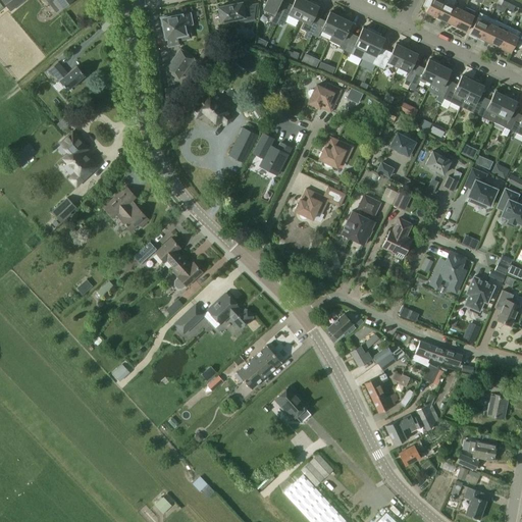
[(0,0),(10,11),(24,0),(0,0)]
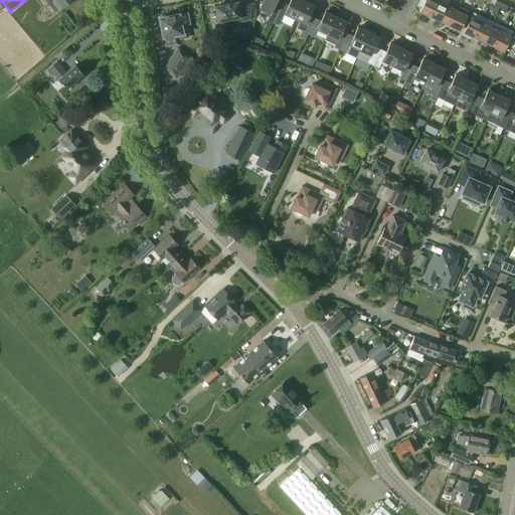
[(45,0),(55,12),(58,10),(70,0),(45,0)]
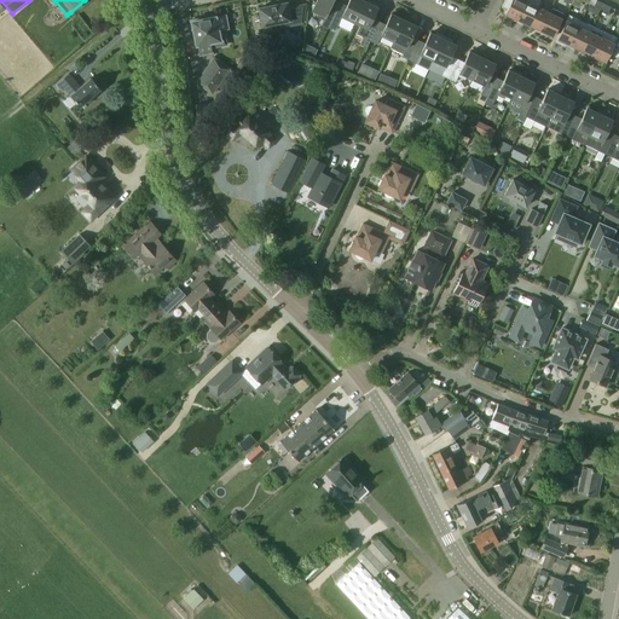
[(334,16),(328,12),(333,0),(317,0),(312,11),(318,15),(316,17),(323,21),(320,27),(328,29),(328,28),(334,16)]
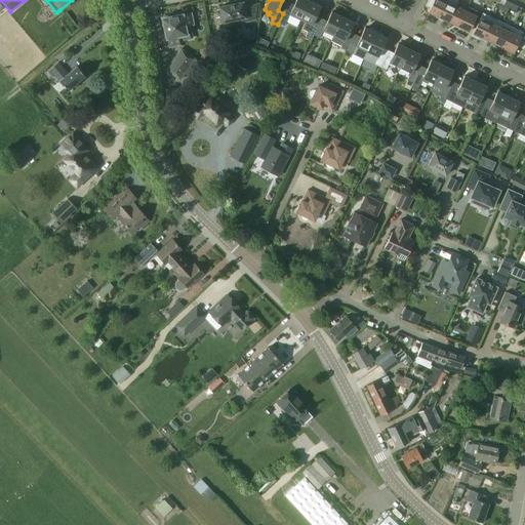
[(300,19),(310,1),(306,0),(296,0),(290,14),(284,11),(283,13),(278,24),(284,26),(289,14),(300,19)]
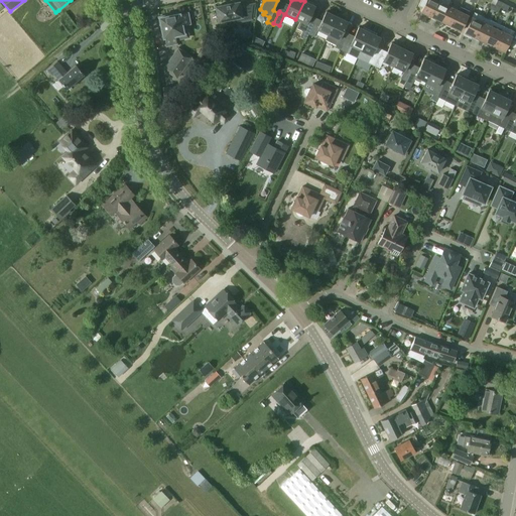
[(420,0),(418,6),(422,8),(420,12),(431,17),(438,0),(420,0)]
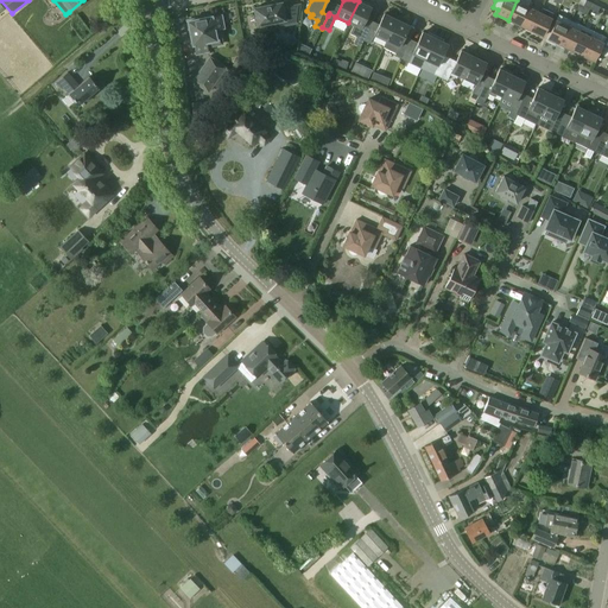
[(517,0),(508,20),(519,25),(529,7),(527,7),(531,0),(517,0)]
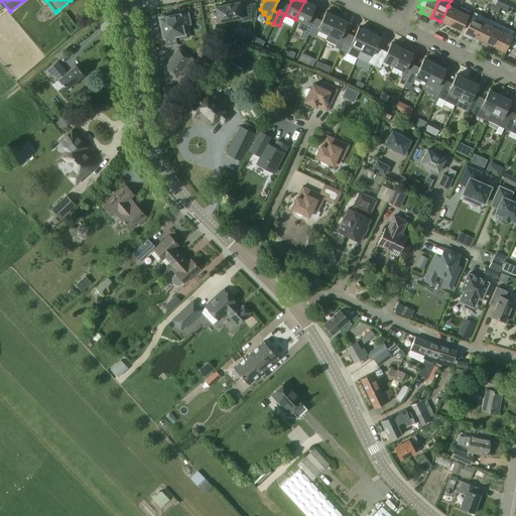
[(296,29),(302,31),(299,37),(305,40),(308,34),(313,23),(308,20),(314,6),(304,1),(295,19),(300,22),(296,29)]
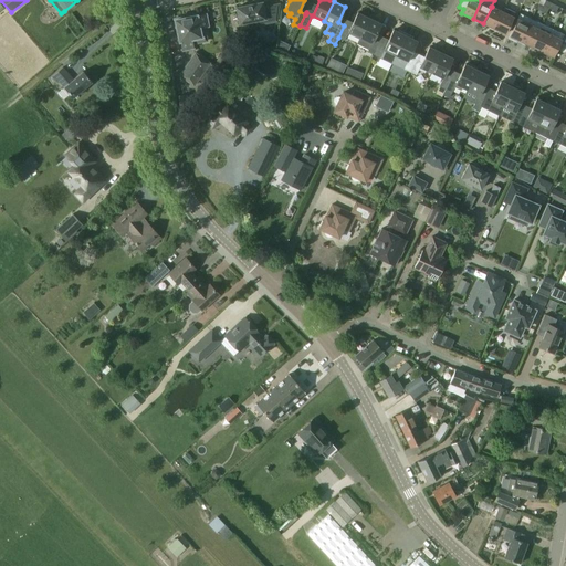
[(240,24),(242,24),(243,24),(245,25),(248,24),(249,22),(264,19),(265,24),(276,22),(279,4),(263,8),(262,3),(237,8),(240,24)]
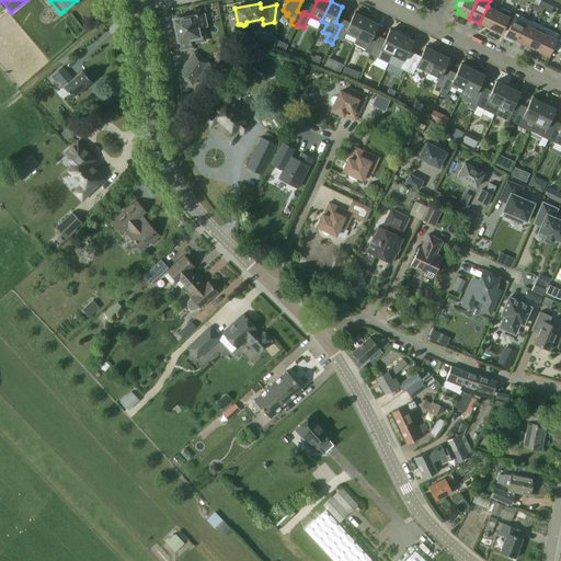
[(488,7),(479,23),(490,29),(497,12),(497,11),(488,7)]
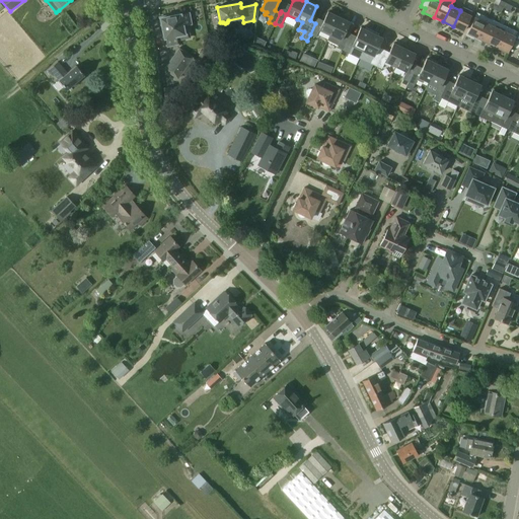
[(470,15),(472,12),(462,7),(460,10),(460,11),(453,26),(463,31),(470,15)]
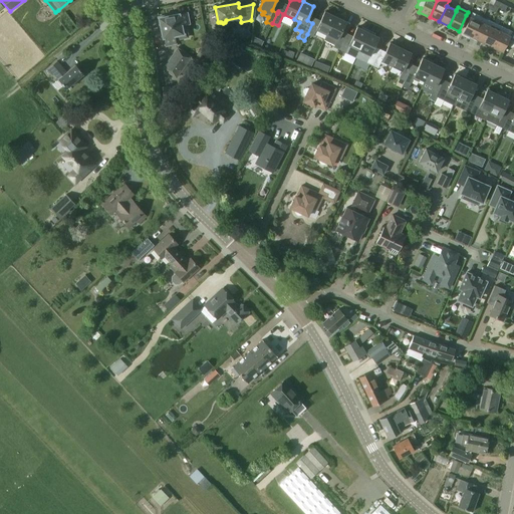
[(307,34),(312,37),(316,30),(326,35),(335,17),(324,12),(318,26),(312,23),(307,34)]
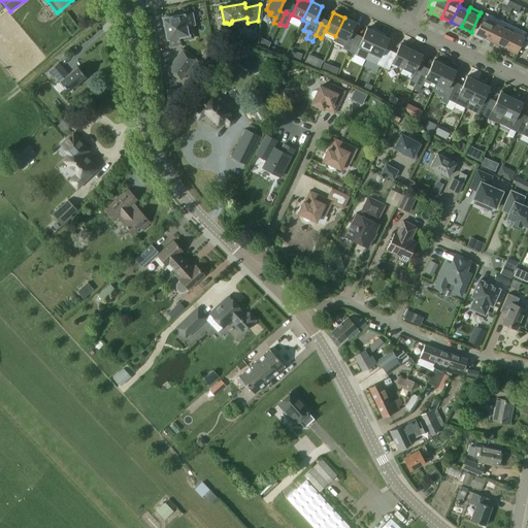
[(486,38),(493,23),(495,18),(485,12),(483,18),(475,33),(486,38)]
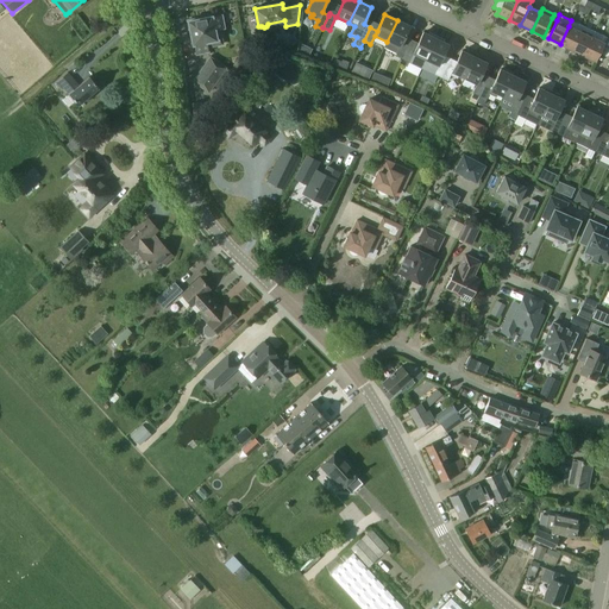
[(214,30),(224,29),(221,17),(212,19),(212,18),(196,20),(196,19),(187,22),(189,30),(190,30),(193,45),(194,45),(196,55),(208,52),(206,43),(217,41),(214,30)]
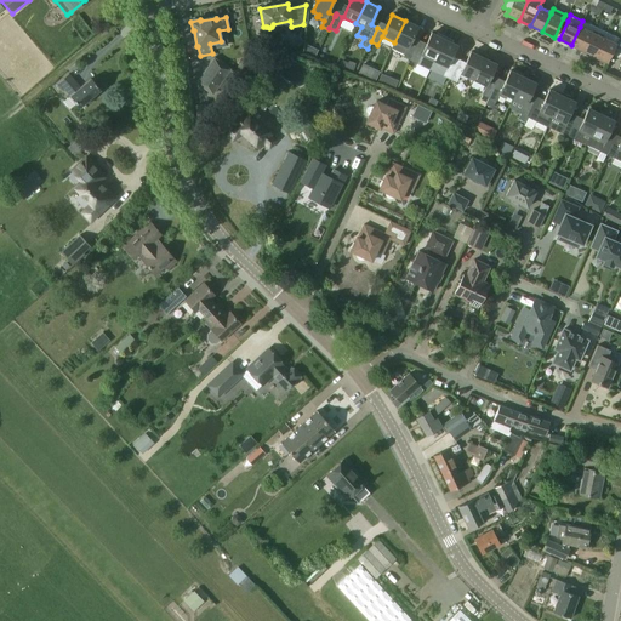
[(391,49),(404,55),(403,57),(410,61),(417,46),(410,44),(419,27),(405,21),(394,43),(391,49)]
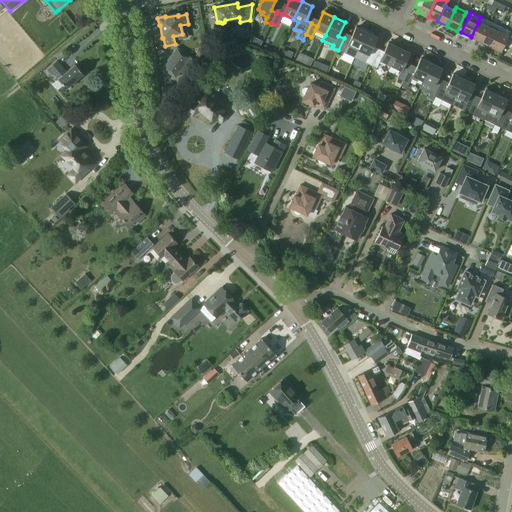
[(478,22),(471,37),(481,42),(490,22),(480,17),(478,22)]
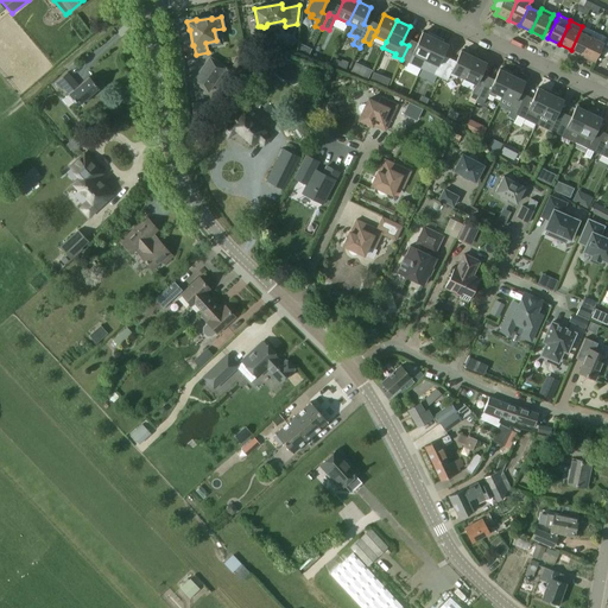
[(582,26),(571,50),(582,56),(594,31),(582,26)]
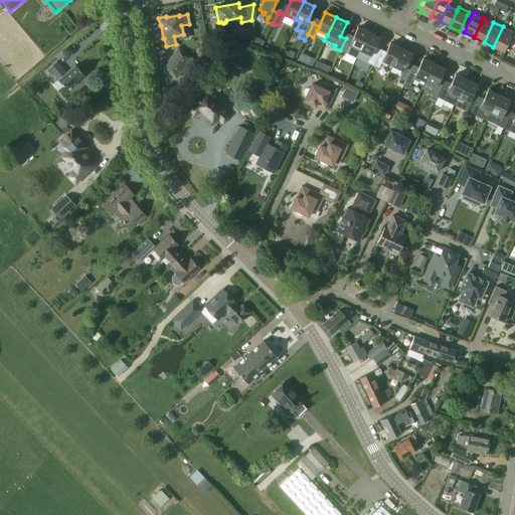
[(504,51),(507,45),(510,39),(511,36),(512,33),(513,31),(503,26),(493,47),(504,51)]
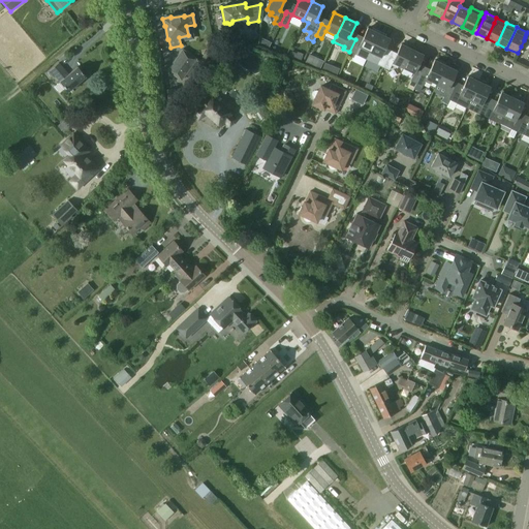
[(370,52),(379,31),(373,28),(372,30),(368,28),(361,42),(355,39),(349,52),(355,55),(366,60),(370,52)]
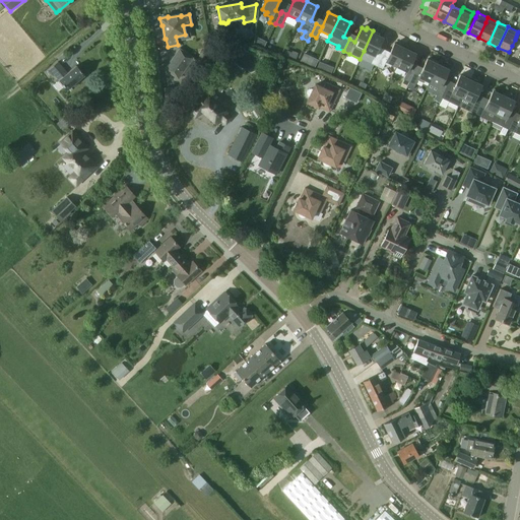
[(377,66),(382,55),(376,52),(383,38),(379,36),(380,34),(373,30),(364,51),(360,59),(371,64),(377,66)]
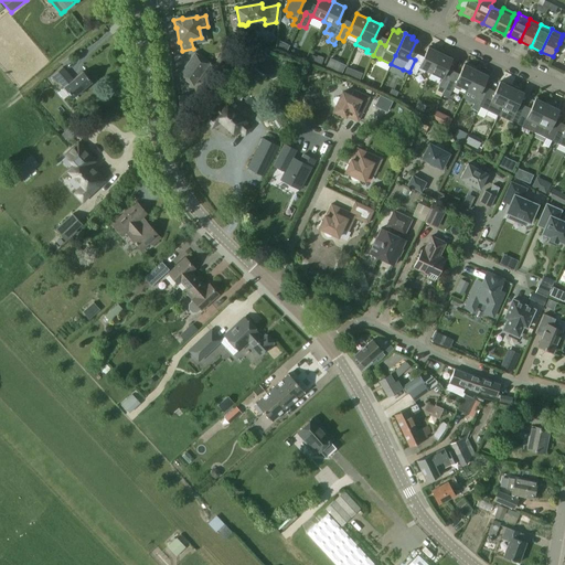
[(415,60),(409,72),(415,75),(418,70),(424,73),(426,71),(430,73),(440,53),(428,48),(422,63),(415,60)]
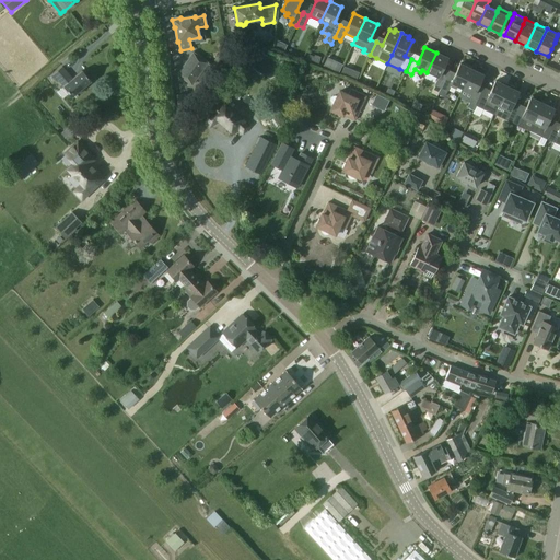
[(441,89),(447,76),(441,73),(448,58),(436,53),(427,72),(439,78),(434,85),(441,89)]
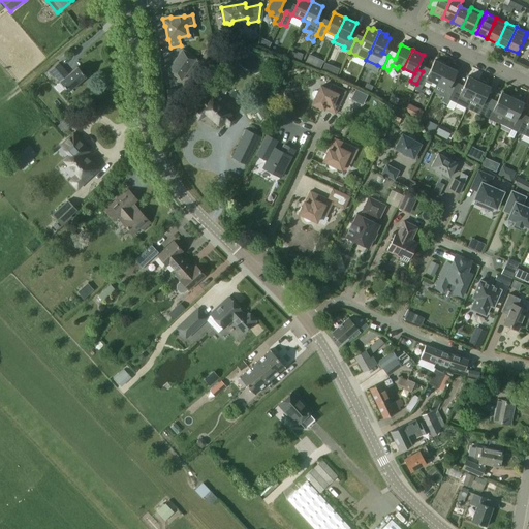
[(181,81),(195,60),(183,51),(168,71),(181,81)]
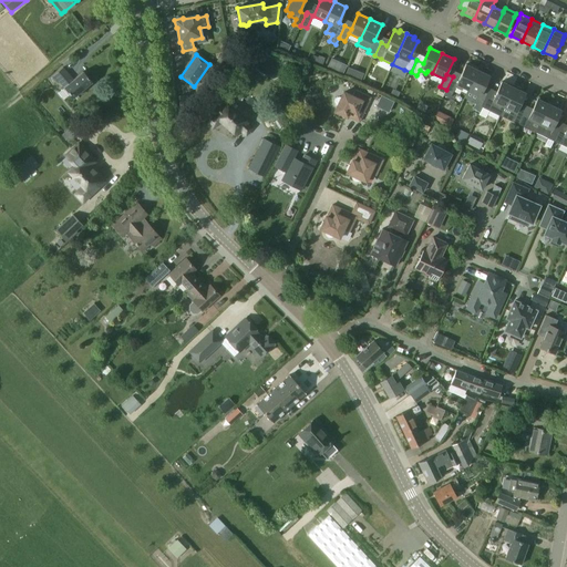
[(342,74),(347,66),(331,59),(328,68),(342,74)]
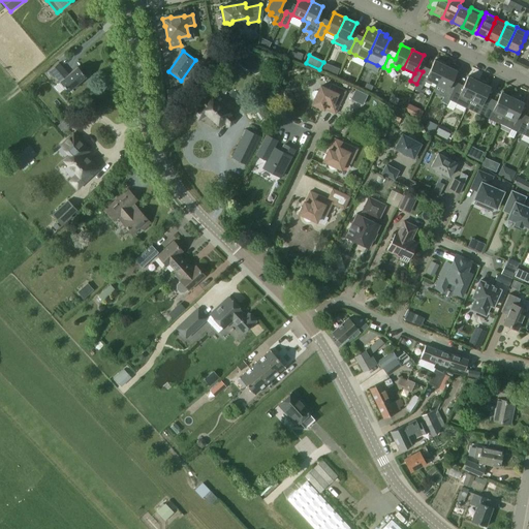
[(423,71),(416,84),(423,87),(425,82),(431,85),(432,82),(437,84),(445,65),(435,60),(428,74),(423,71)]
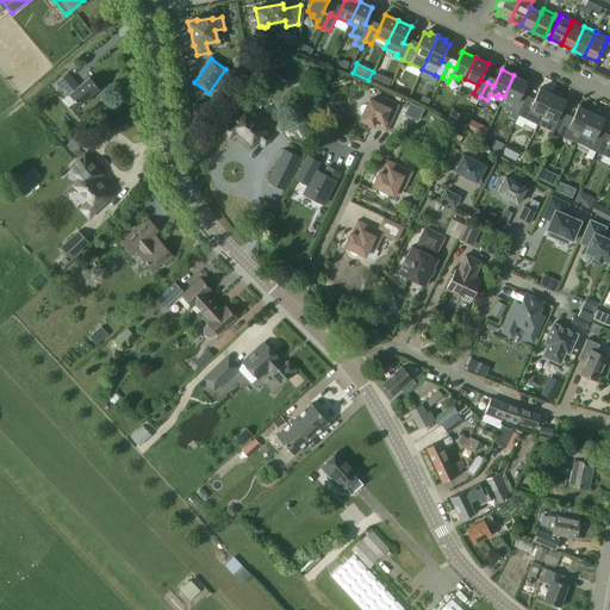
[(74,104),(75,101),(79,106),(100,88),(89,78),(80,86),(68,73),(55,83),(61,89),(63,88),(68,94),(67,95),(74,104)]
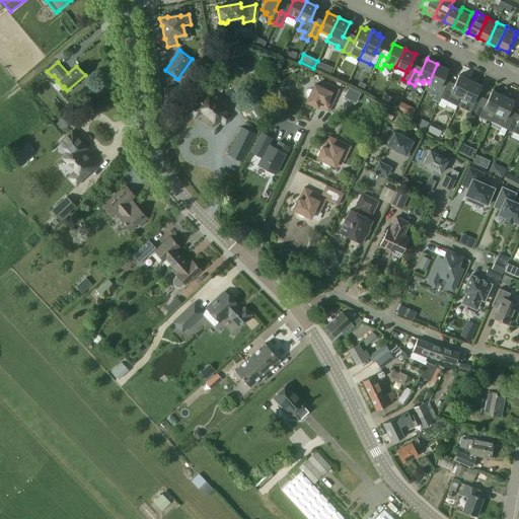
[(316,68),(330,74),(332,68),(318,62),(316,68)]
